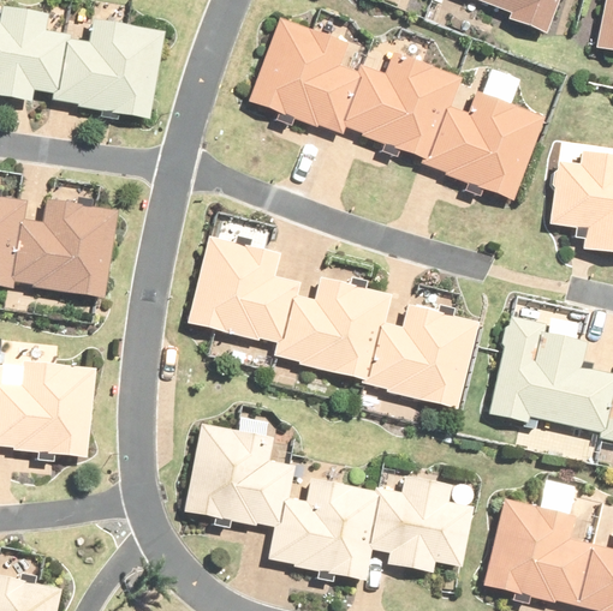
[(488,0),(515,10),(512,18),(548,33),(560,0),(488,0)]
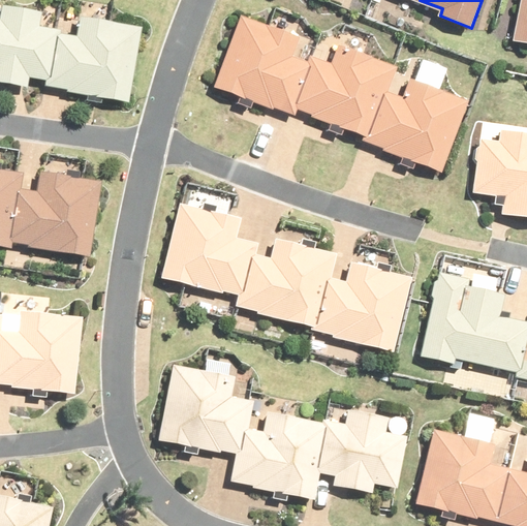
[(0,81),(28,86),(29,76),(45,79),(44,85),(67,89),(67,93),(129,103),(143,27),(80,17),(76,34),(62,32),(62,29),(40,25),(43,10),(0,3),(0,5),(0,81)]
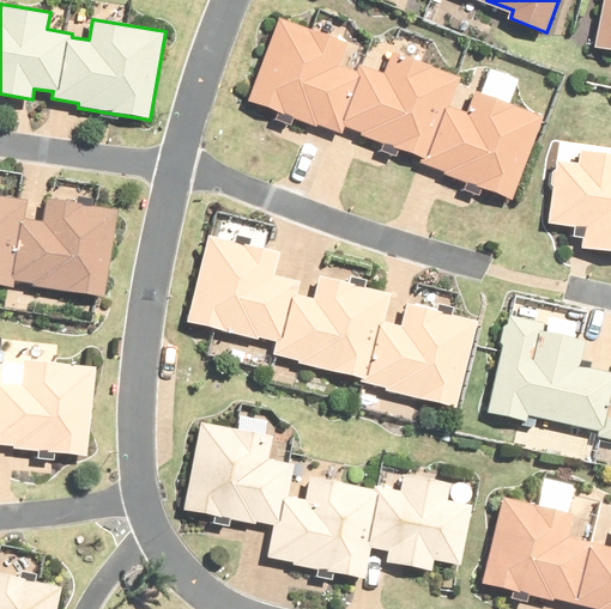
[(351,43),(279,18),(248,104),(342,138),(344,131),(393,147),(392,152),(430,165),(443,171),(446,175),(467,183),(512,200),(545,117),(476,92),(467,111),(452,107),(461,79),(391,54),(382,75),(361,67),(358,72),(343,66),(351,43)]
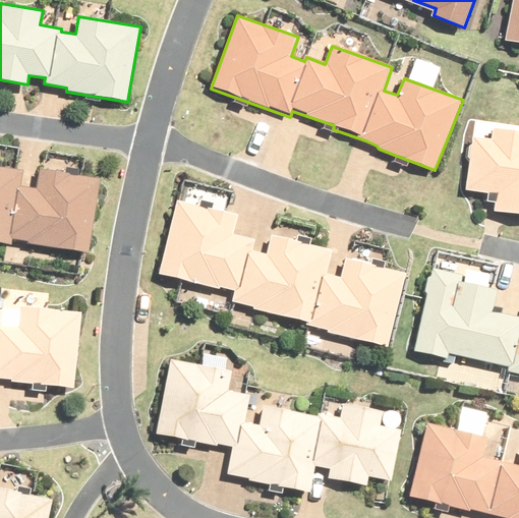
[(495,200),(494,211),(518,215),(518,127),(492,123),(489,135),(474,133),(465,190),(486,193),(485,199),(495,200)]
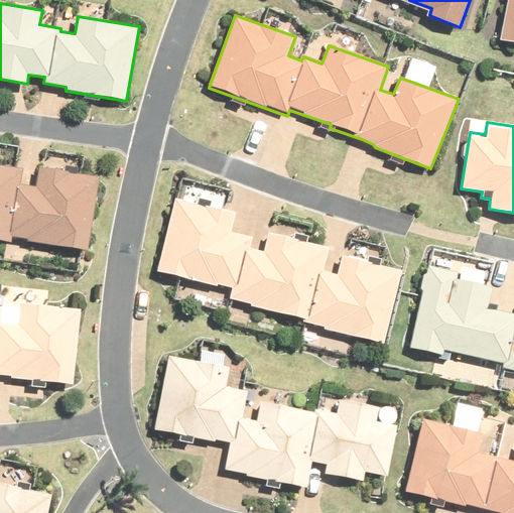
[(0,243),(11,245),(12,237),(25,239),(25,242),(87,252),(99,175),(38,166),(35,184),(21,182),(23,168),(0,164),(0,243)]
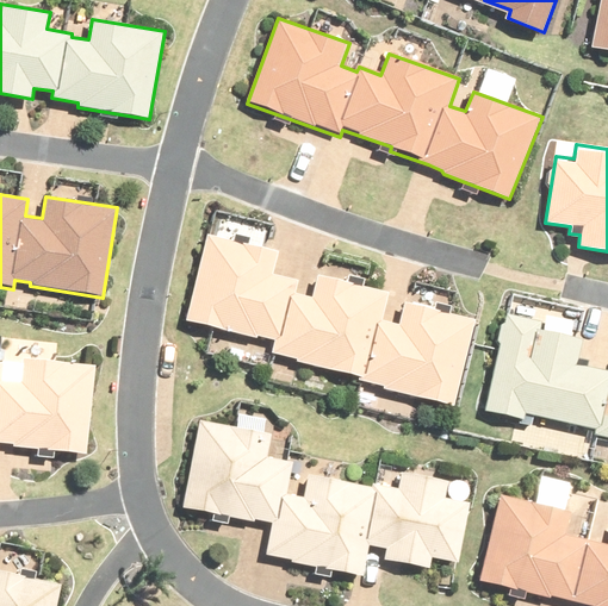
[(280,249),(208,231),(186,322),(255,338),(256,333),(275,338),(273,353),(298,358),(297,362),(359,376),(358,380),(385,386),(384,388),(456,405),(476,318),(403,300),(398,323),(383,319),(390,291),(317,274),(312,295),(293,291),(297,280),(274,275),(280,249)]
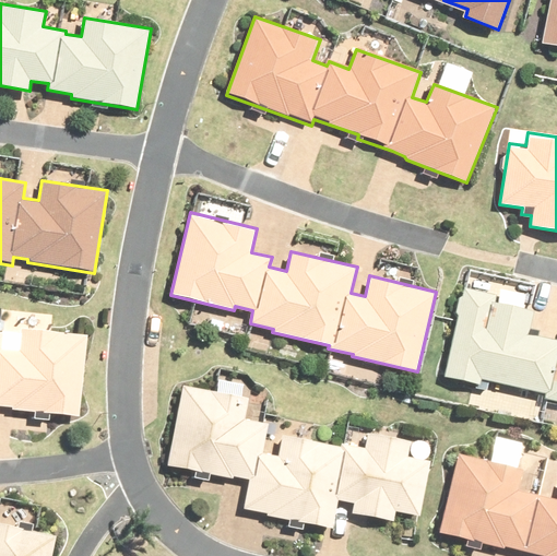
[(465,286),(443,377),(481,386),(482,379),(544,393),(543,398),(556,401),(556,341),(528,333),(533,311),(496,303),(498,295),(465,286)]
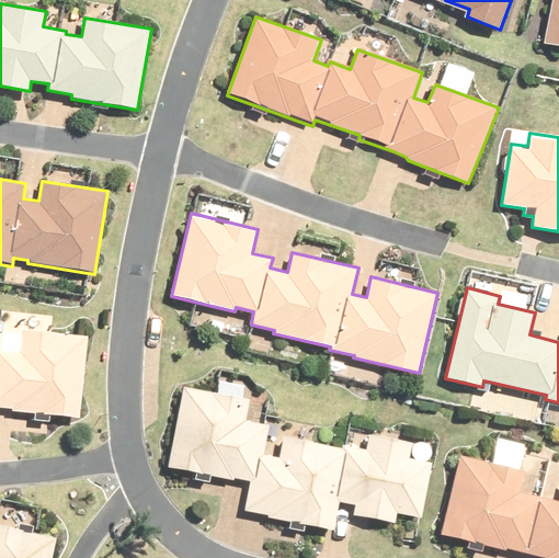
[(0,407),(12,409),(12,412),(79,419),(87,334),(20,329),(18,349),(2,348),(3,332),(0,331),(0,407)]
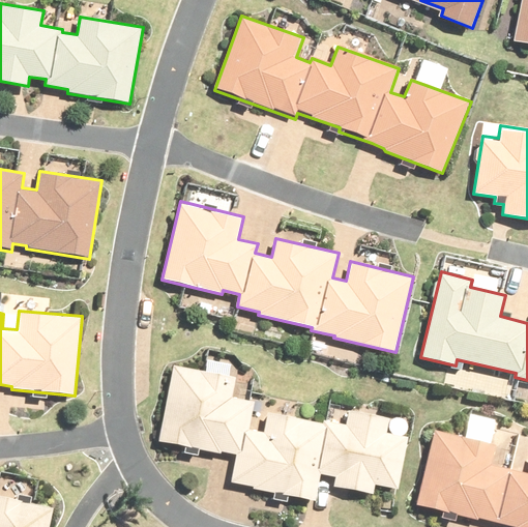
[(206,371),(173,363),(158,441),(235,456),(230,481),(253,486),(253,488),(315,500),(321,473),(334,475),(332,486),(373,494),(375,484),(399,488),(409,436),(387,432),(390,416),(349,408),(346,423),(324,419),(323,422),(297,417),(298,410),(274,405),(273,413),(266,411),(262,431),(247,429),(254,399),(232,394),(236,376),(229,375),(231,364),(208,360),(206,371)]
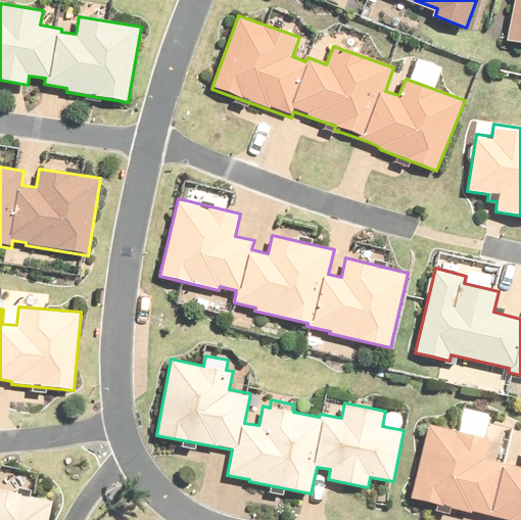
[(491,437),(430,422),(411,498),(472,513),(473,510),(508,519),(520,519),(520,466),(486,458),(491,437)]
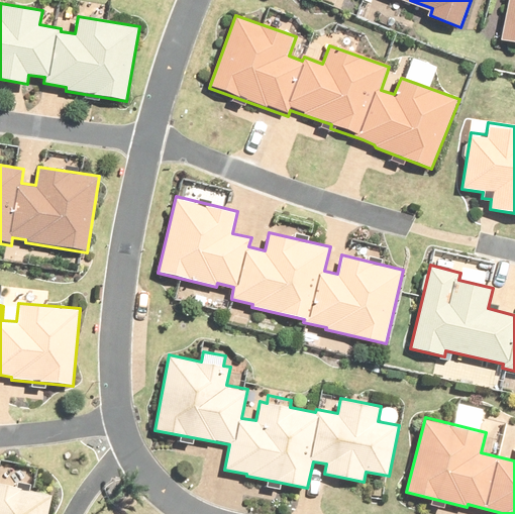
[(0,513),(47,513),(53,494),(0,483),(0,513)]
